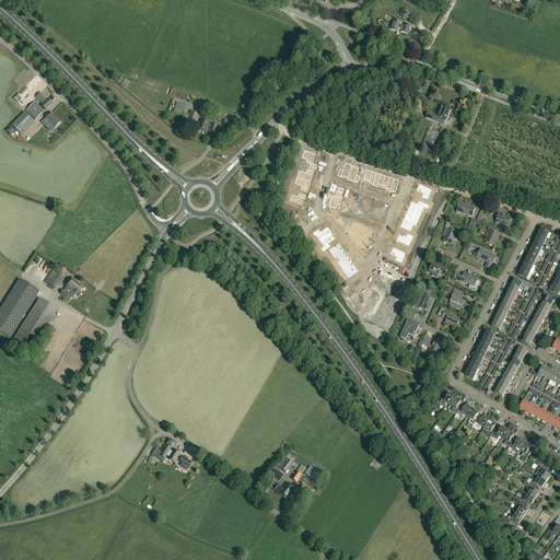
[(404,9),(400,16),(408,20),(410,14),(409,14),(410,12),(404,9)]
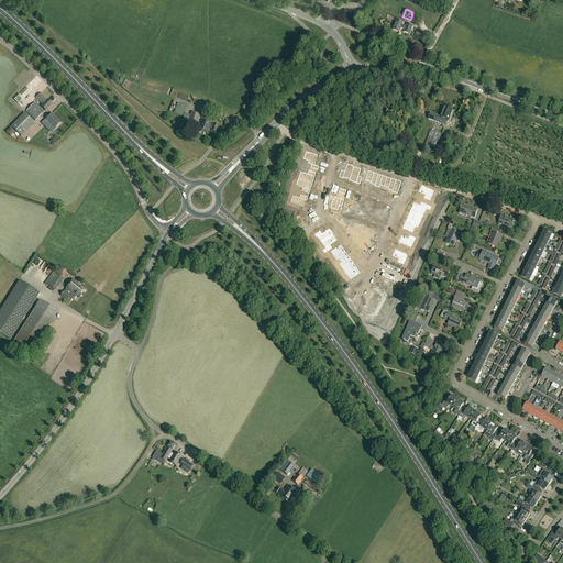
[(404,33),(410,35),(414,26),(407,24),(406,28),(403,26),(404,23),(397,20),(393,30),(399,33),(401,29),(405,31),(404,33)]
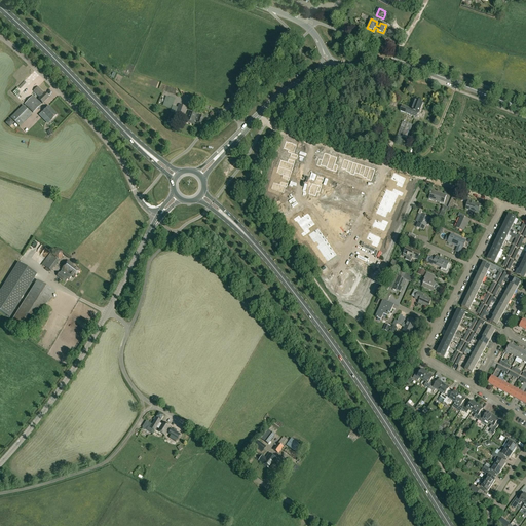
[(14,89),(21,82),(19,80),(10,89),(14,92),(16,90),(14,89)]
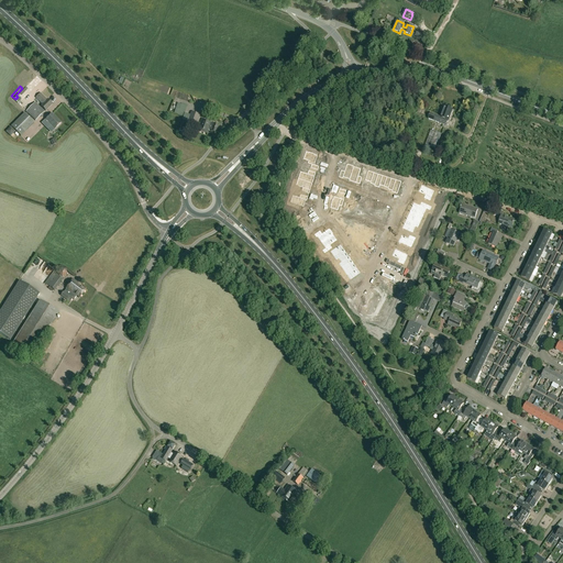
[(41,107),(45,111),(52,105),(47,100),(40,94),(35,98),(43,106),(41,107)]
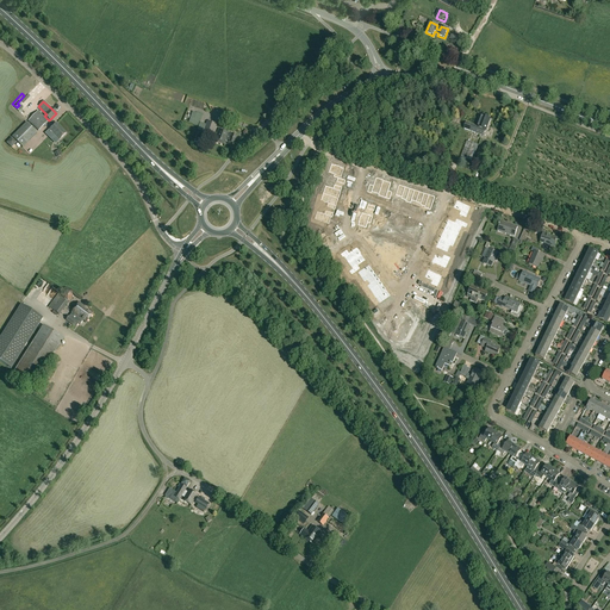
[(27,122),(38,131),(48,122),(38,111),(27,122)]
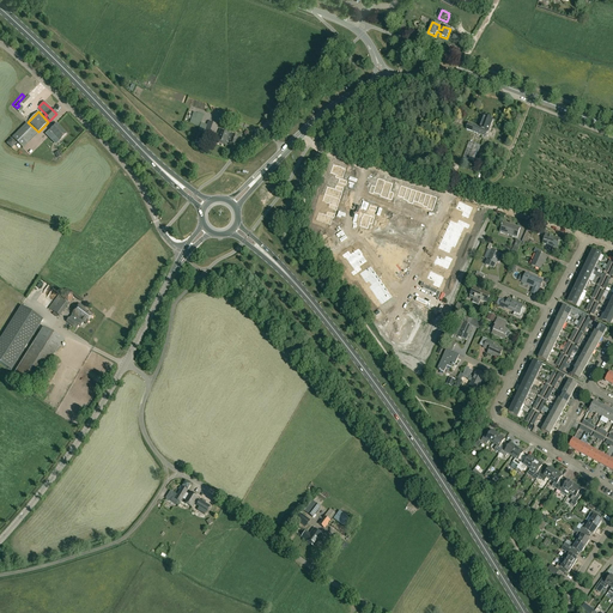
[(466,129),(473,133),(463,158),(474,162),(484,137),(486,138),(491,125),(491,126),(492,122),(492,121),(492,120),(492,119),(489,117),(489,119),(485,117),(481,125),(479,128),(468,123),(466,129)]
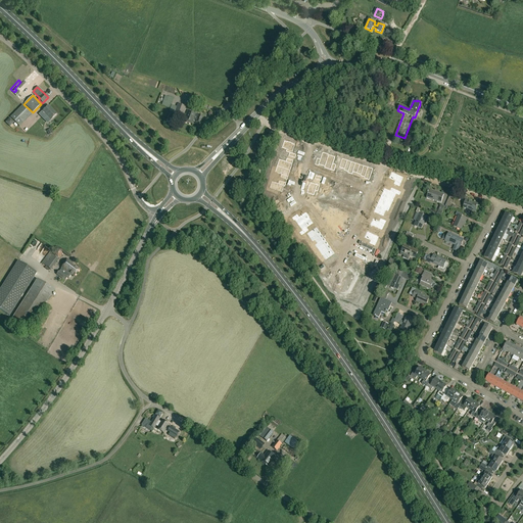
[(175,111),(183,114),(186,107),(178,104),(175,111)]
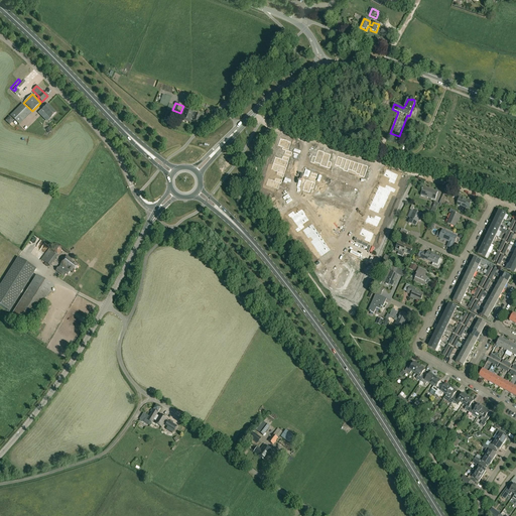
[(19,125),(31,113),(22,104),(10,116),(19,125)]
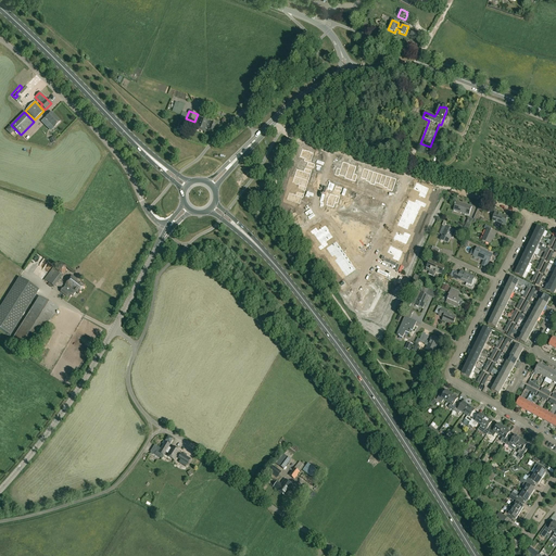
[(45,119),(54,128),(60,122),(51,113),(45,119)]
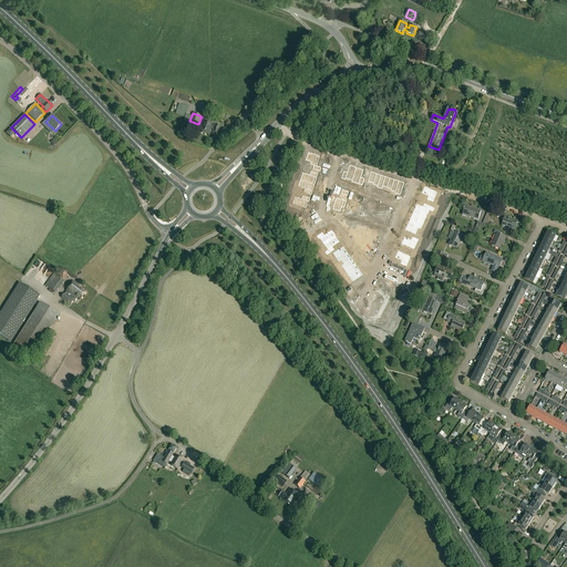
[(214,131),(213,132),(217,134),(219,126),(203,121),(199,132),(208,135),(210,130),(214,131)]
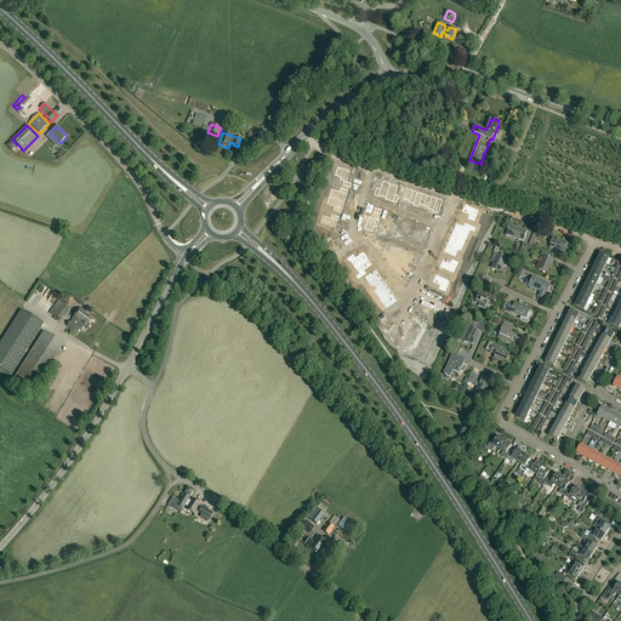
[(337,167),(334,175),(347,178),(349,171),(346,170),(346,169),(340,167),(337,167)]
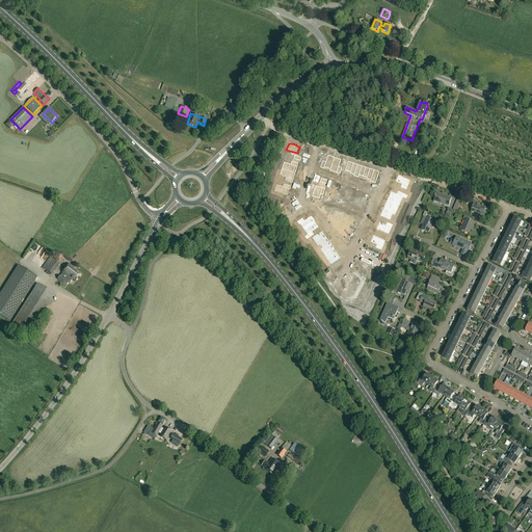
[(322,160),(320,166),(323,167),(324,165),(330,167),(334,157),(327,155),(325,161),(322,160)]
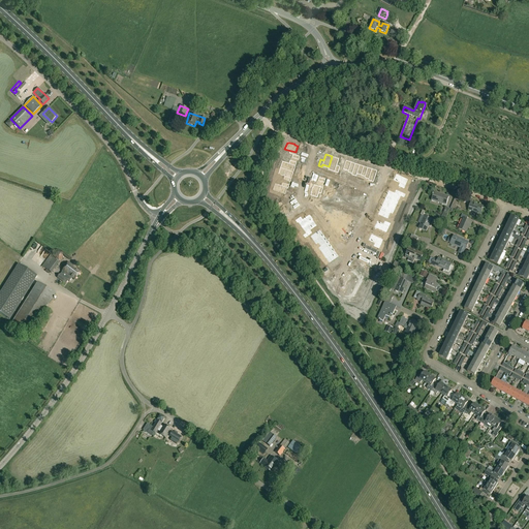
[(332,156),(329,166),(335,168),(334,172),(337,173),(339,165),(336,164),(338,158),(332,156)]
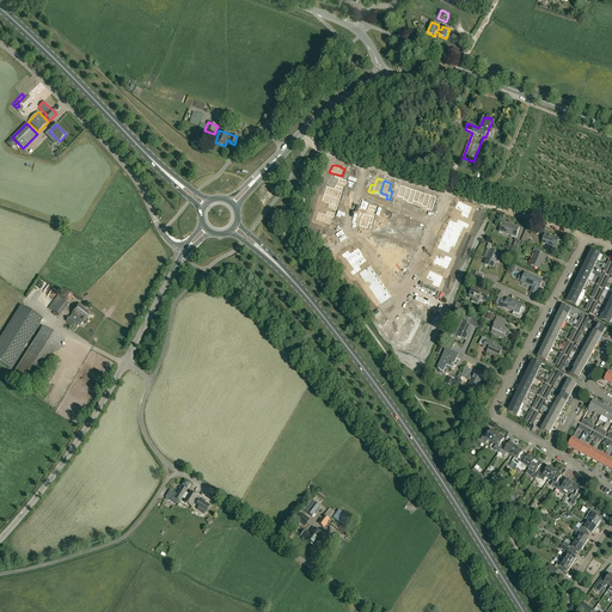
[(326,187),(324,194),(336,197),(338,190),(341,191),(342,188),(335,185),(334,189),(326,187)]
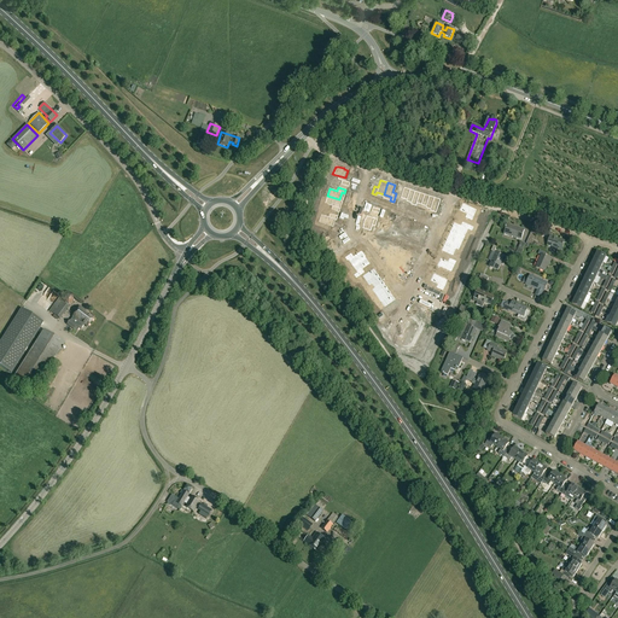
[(327,196),(325,203),(332,205),(331,209),(338,211),(339,208),(337,207),(339,199),(327,196)]
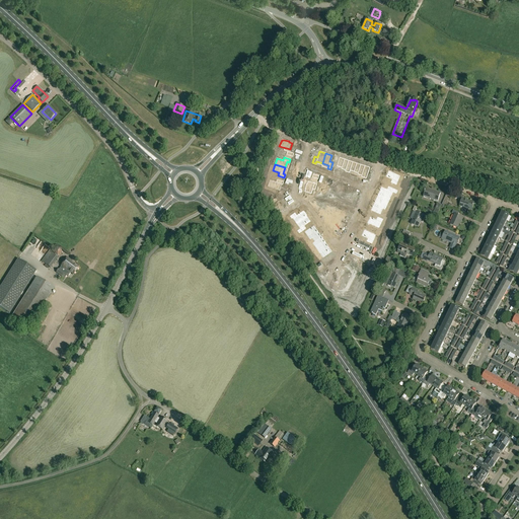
[(388,170),(385,176),(391,179),(390,182),(396,184),(397,182),(395,181),(398,174),(388,170)]
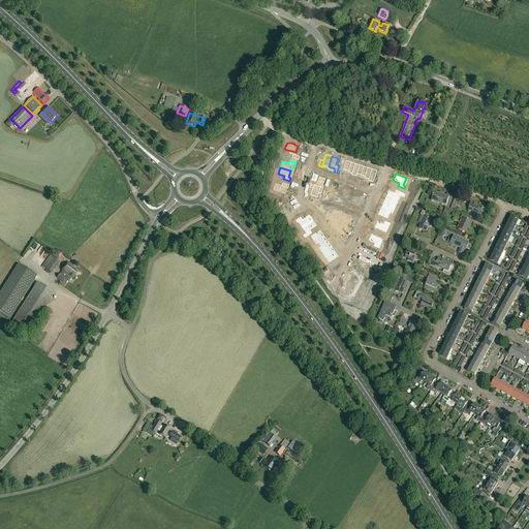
[(275,183),(273,190),(283,193),(285,186),(287,187),(288,184),(282,182),(281,185),(275,183)]
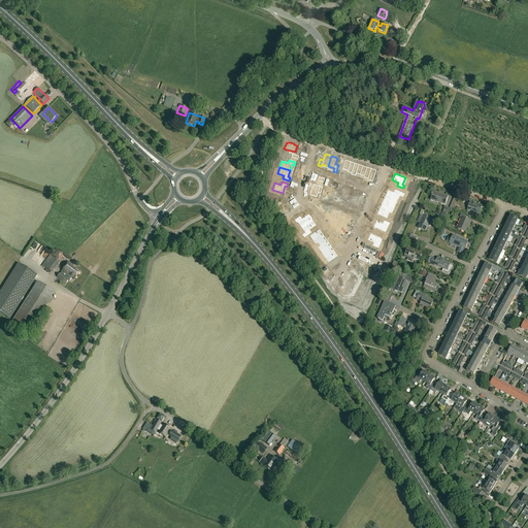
[(312,184),(308,194),(316,196),(319,186),(312,184)]
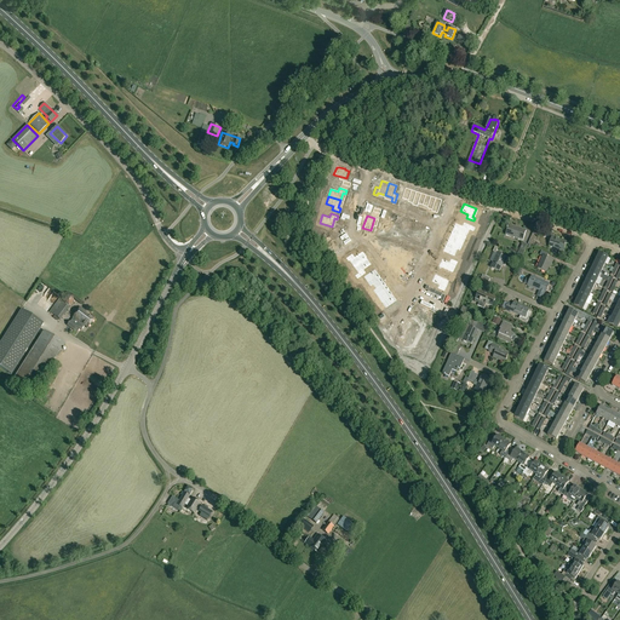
[(455,223),(452,230),(464,235),(468,228),(455,223)]
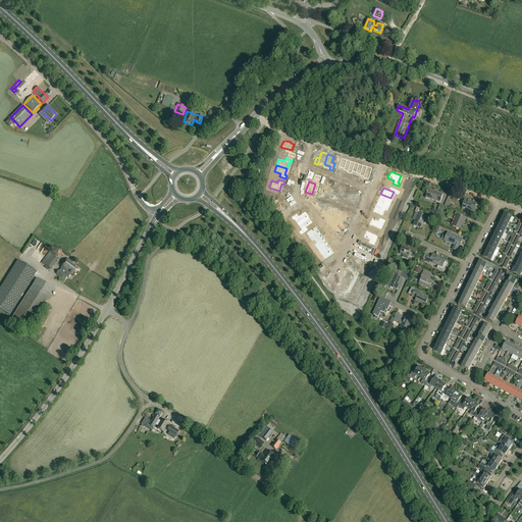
[(327,189),(323,199),(329,201),(332,193),(333,191),(327,189)]
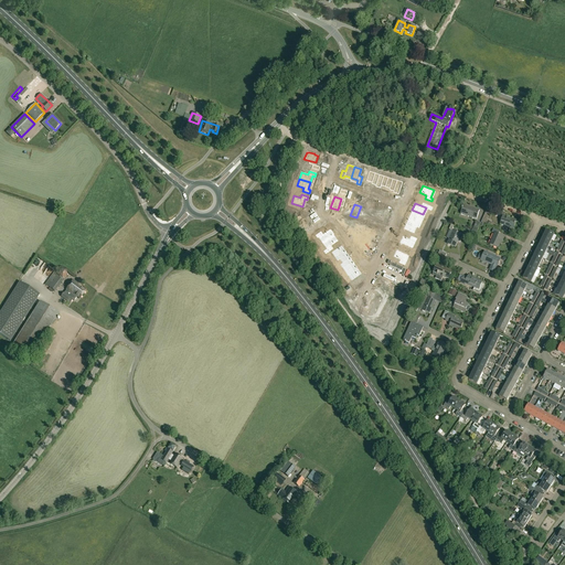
[(461,214),(477,220),(480,211),(465,205),(464,209),(462,208),(462,210),(461,214)]
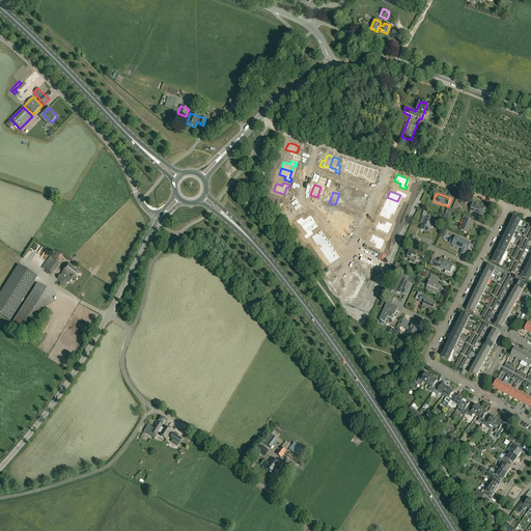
[(387,197),(385,202),(394,207),(397,201),(387,197)]
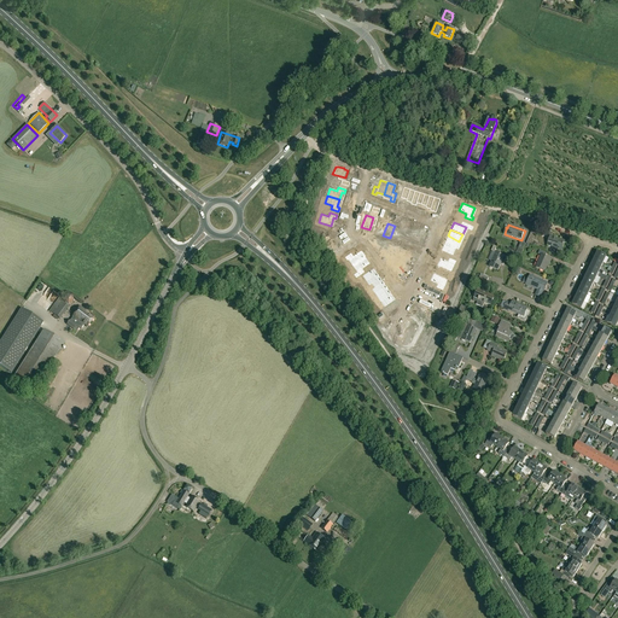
[(415,235),(412,245),(419,248),(424,235),(417,233),(415,235)]
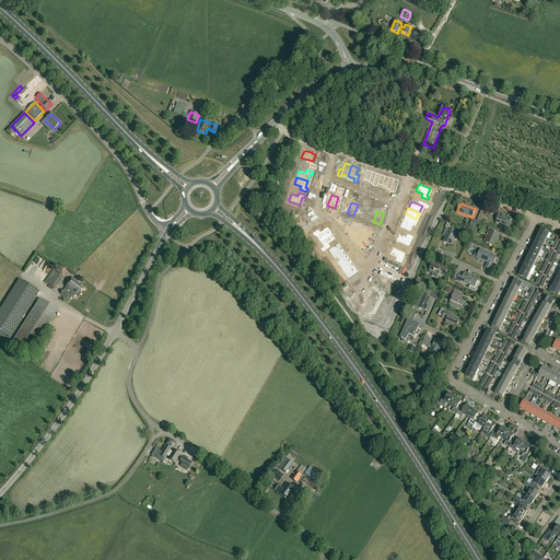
[(406,213),(403,220),(413,225),(416,219),(406,213)]
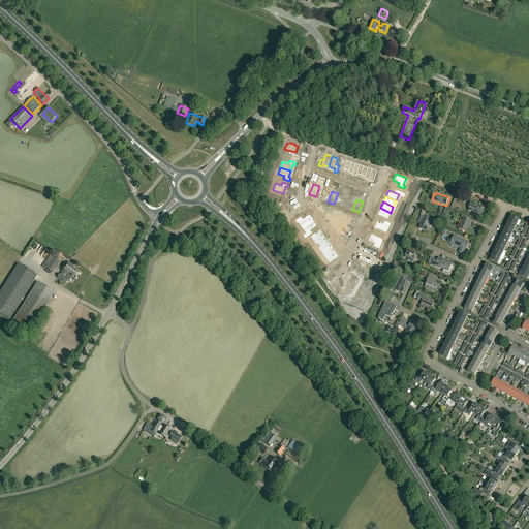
[(484,207),(471,203),(468,211),(477,214),(476,218),(479,219),(484,207)]
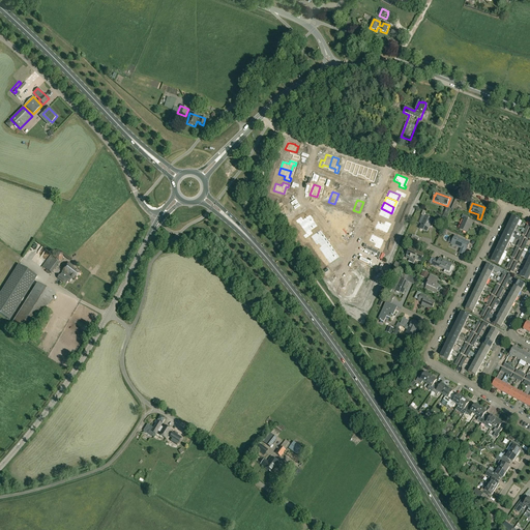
[(381,208),(378,214),(388,219),(391,213),(381,208)]
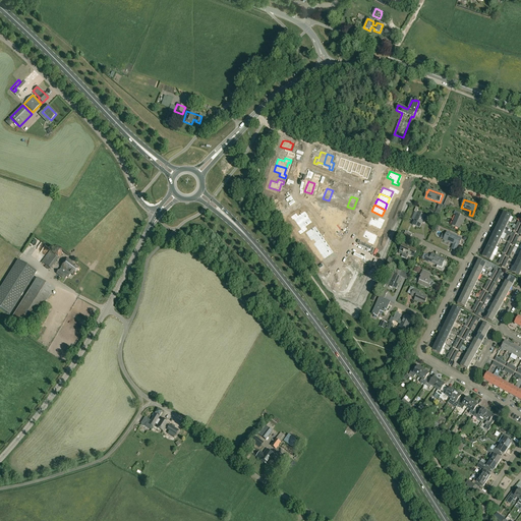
[(436,214),(440,216),(444,207),(440,205),(436,214)]
